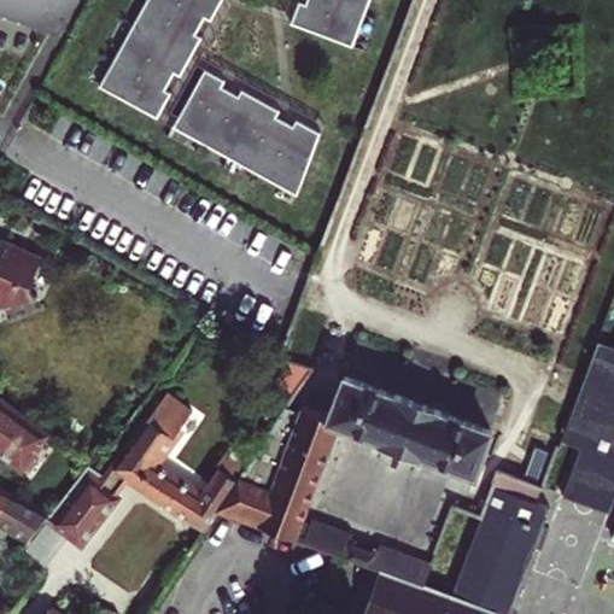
[(224,0),(146,0),(97,88),(159,120),(224,0)]
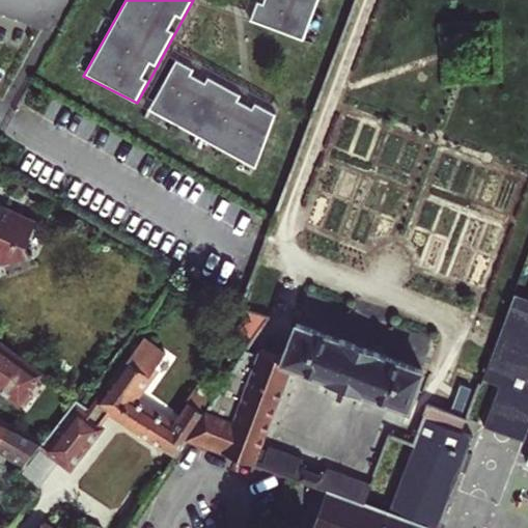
[(327,0),(259,0),(254,24),(310,44),(327,0)]
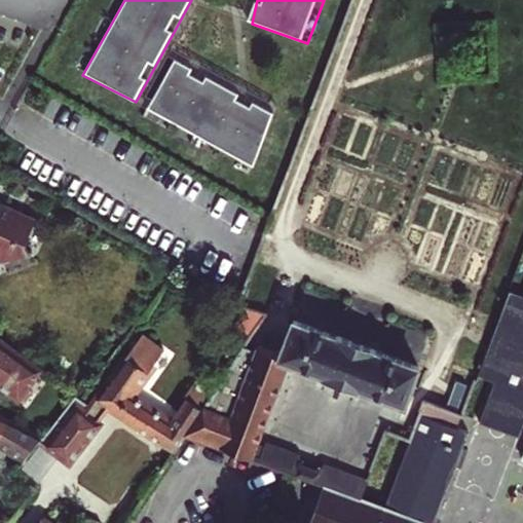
[(274,114),(172,60),(147,110),(255,165),(274,114)]
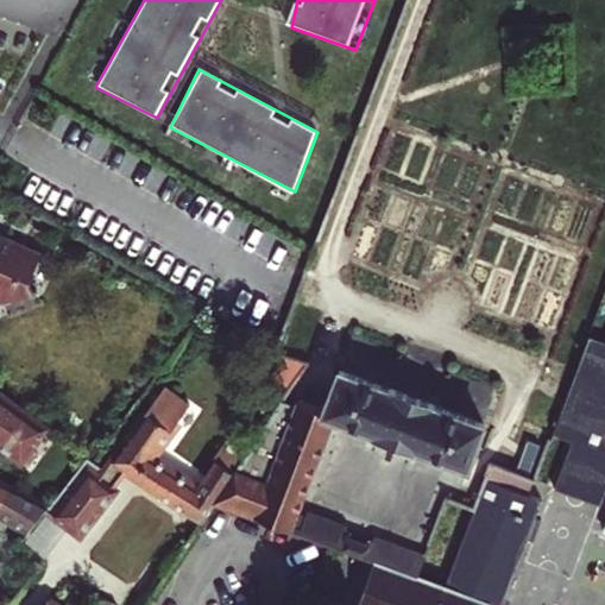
[(33,253),(0,237),(0,303),(11,309),(33,253)]
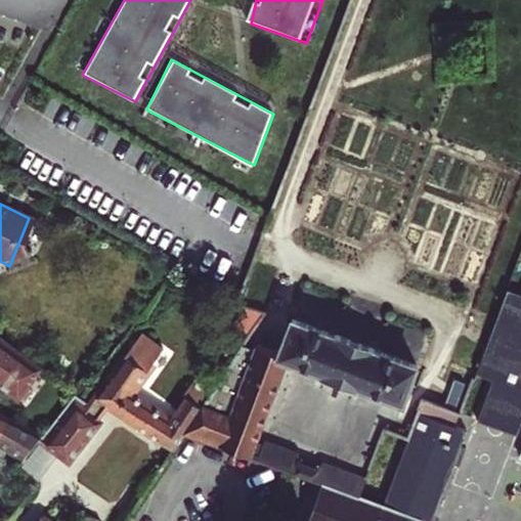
[(517,438),(520,425),(520,297),(509,293),(489,343),(477,378),(491,383),(477,423),(517,438)]
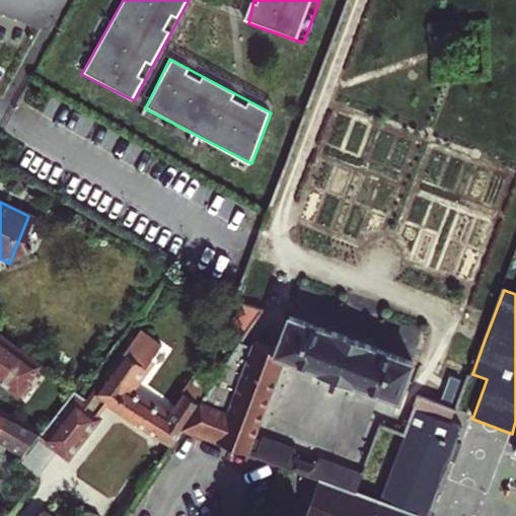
[(259,313),(246,308),(233,324),(245,334),(259,313)]
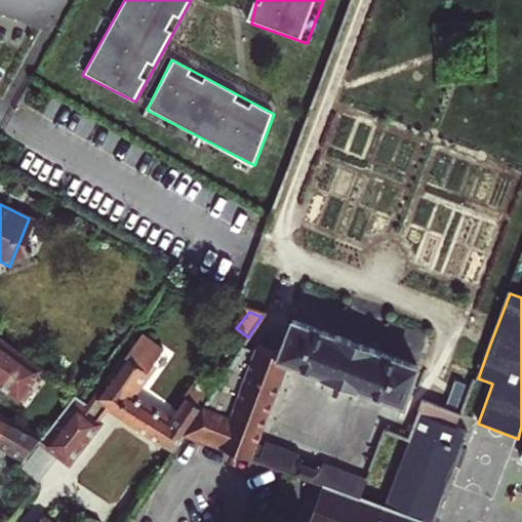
[(319,327),(290,316),(277,353),(276,357),(287,362),(295,364),(340,383),(382,399),(405,408),(409,395),(420,364),(392,354),(356,340),(319,327)]
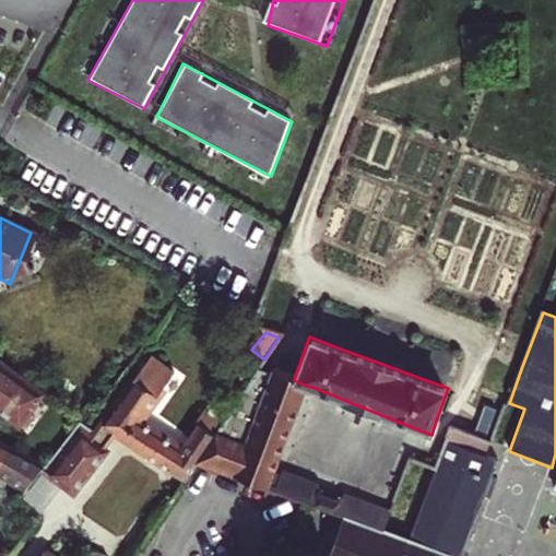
[(217,432),(222,424),(206,413),(198,427),(200,429),(182,454),(135,426),(155,398),(158,400),(176,376),(152,359),(103,427),(115,435),(185,483),(197,463),(217,432)]
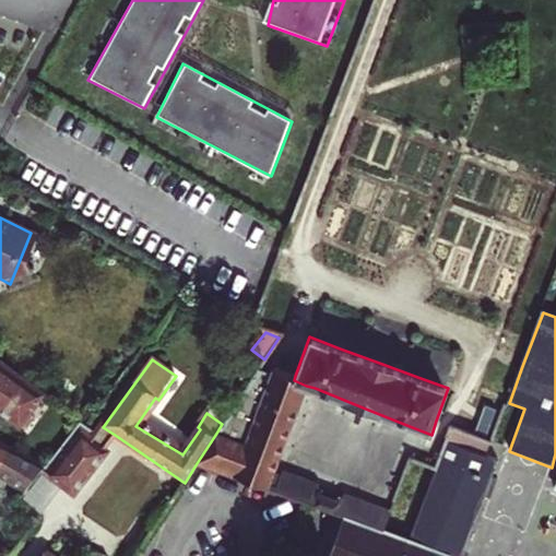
[(0,412),(30,435),(36,426),(42,428),(57,406),(0,365),(0,412)]
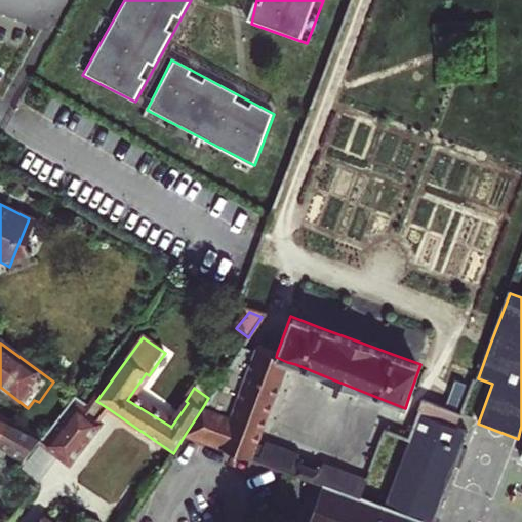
[(276,357),(277,353),(254,345),(253,349),(228,415),(204,405),(185,435),(251,459),(256,444),(287,362),(276,357)]
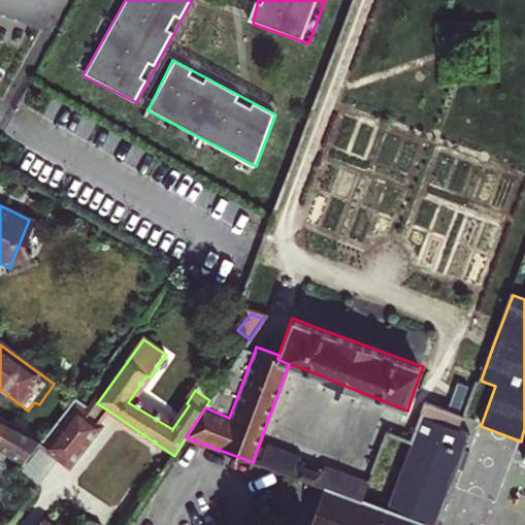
[(229,418),(255,351),(243,348),(209,400),(205,407),(229,418)]
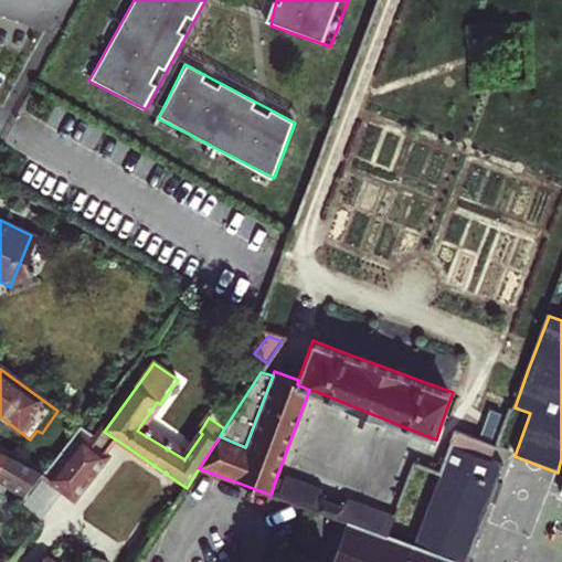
[(468,561),(505,468),(488,460),(494,445),(454,431),(439,473),(413,545),(386,537),(347,522),(331,561),(468,561)]
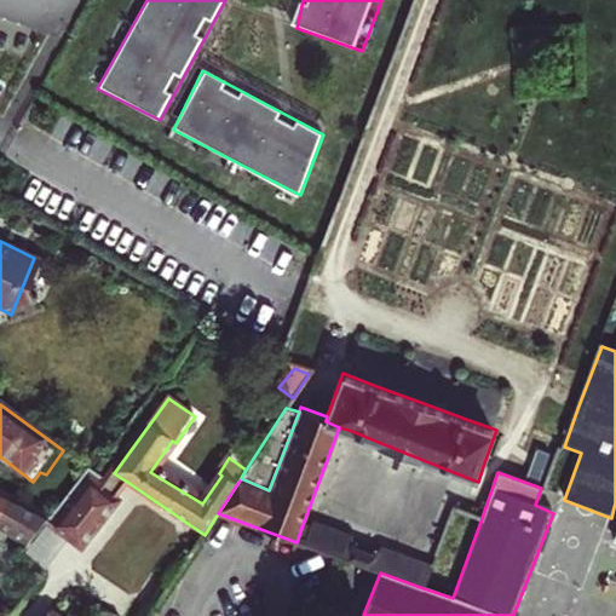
[(127,482),(114,473),(102,488),(114,499),(127,482)]
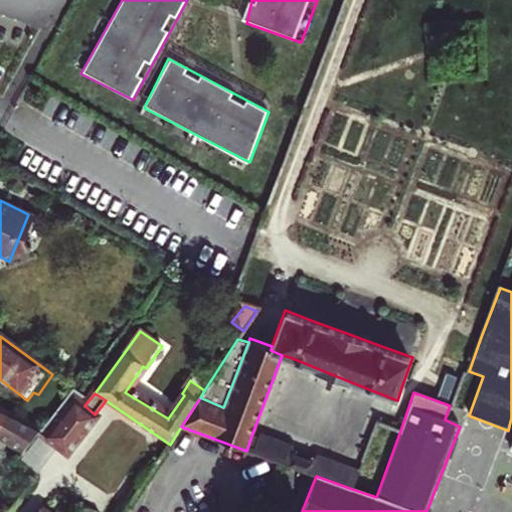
[(84,405),(78,401),(46,440),(67,459),(101,419),(95,414),(84,405)]
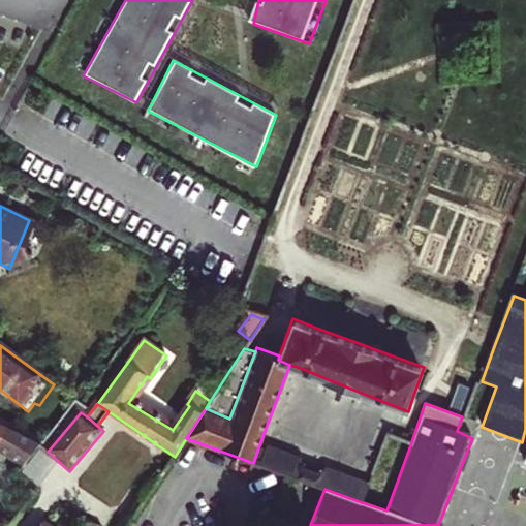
[(43,444),(0,423),(0,449),(25,466),(43,444)]
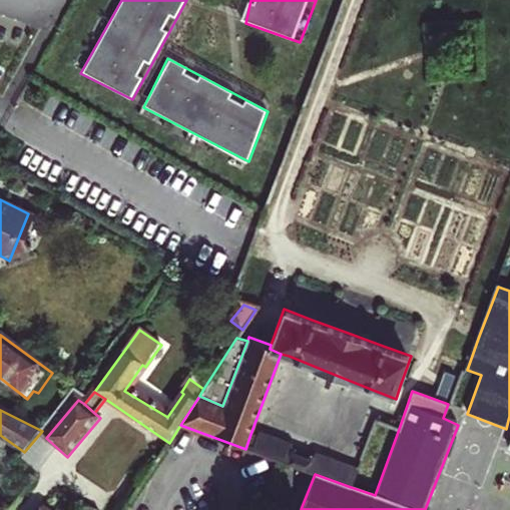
[(253,435),(250,434),(245,449),(285,463),(290,450),(293,441),(258,426),(253,435)]
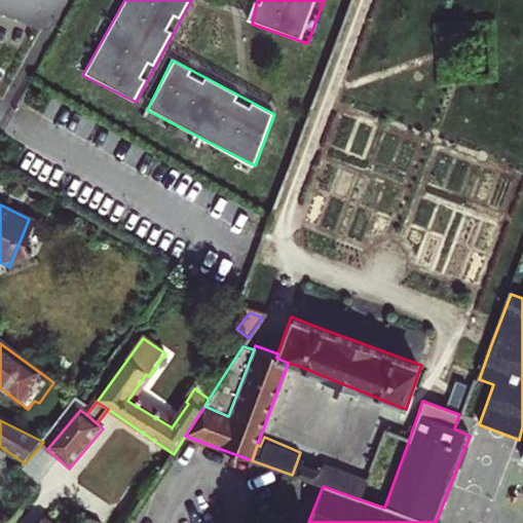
[(308,465),(297,461),(292,475),(303,479),(313,483),(319,470),(308,465)]
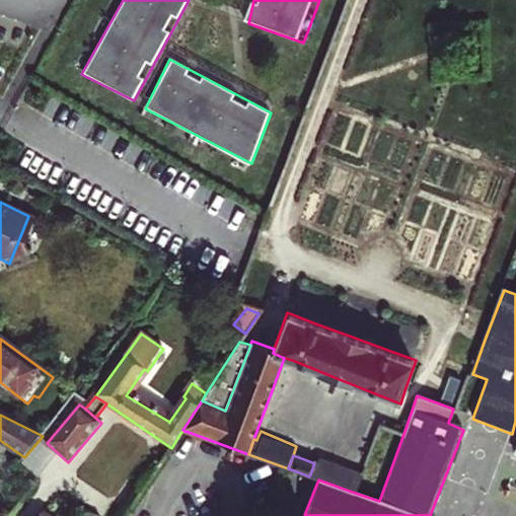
[(314,463),(309,476),(318,480),(355,493),(362,472),(317,455),(314,463)]
